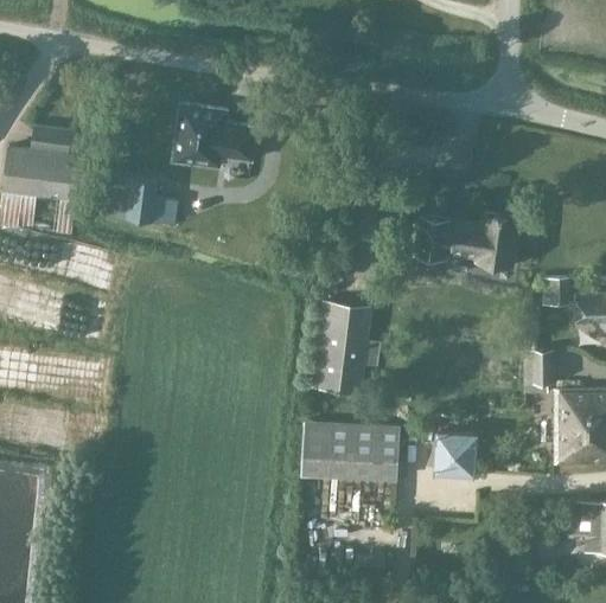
[(249,161),(254,128),(222,123),(224,110),(177,104),(168,161),(216,168),(218,158),(249,161)]
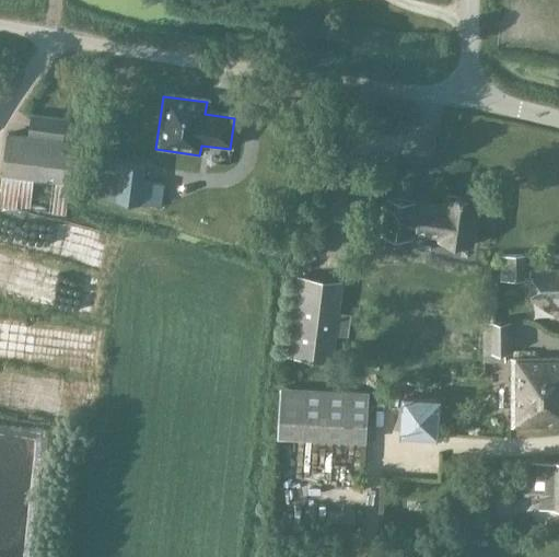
[(7,137),(1,181),(0,189),(0,208),(65,217),(73,146),(61,144),(65,122),(31,117),(27,140),(7,137)]
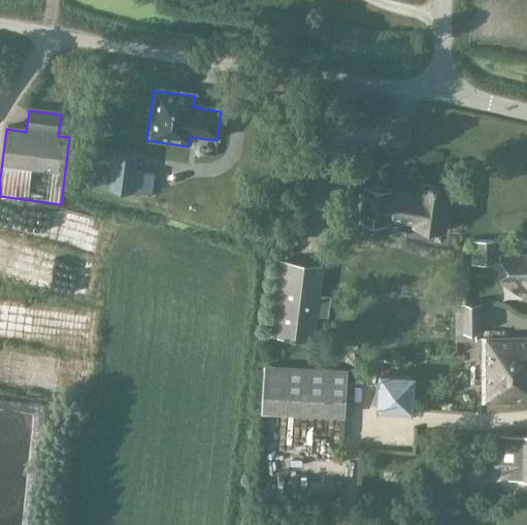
[(134,172),(135,159),(114,156),(114,150),(87,145),(80,186),(131,193),(134,172)]
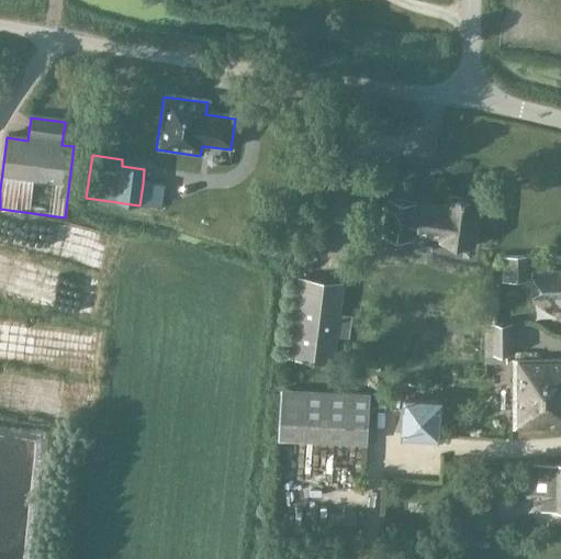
[(389,201),(384,238),(411,243),(412,233),(417,234),(417,235),(442,239),(441,245),(471,248),(478,203),(469,202),(469,201),(458,200),(458,201),(448,199),(447,210),(422,205),(422,207),(415,207),(415,205),(389,201)]
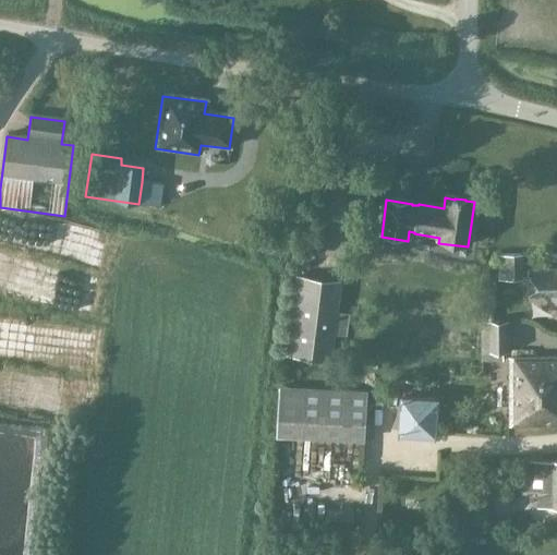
[(497,256),(496,282),(521,282),(521,256),(497,256)]
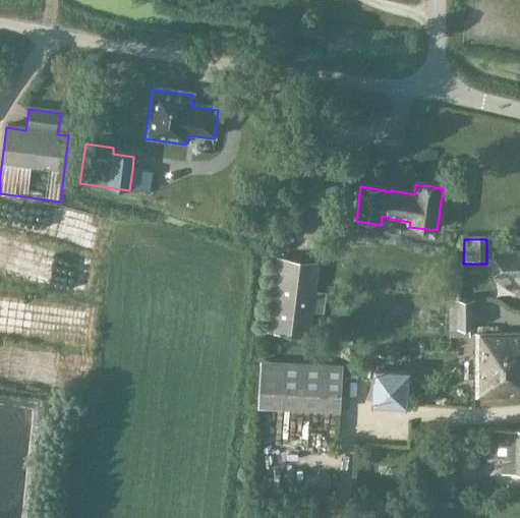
[(519,253),(492,254),(492,278),(514,277),(514,280),(518,284),(519,284),(519,253)]
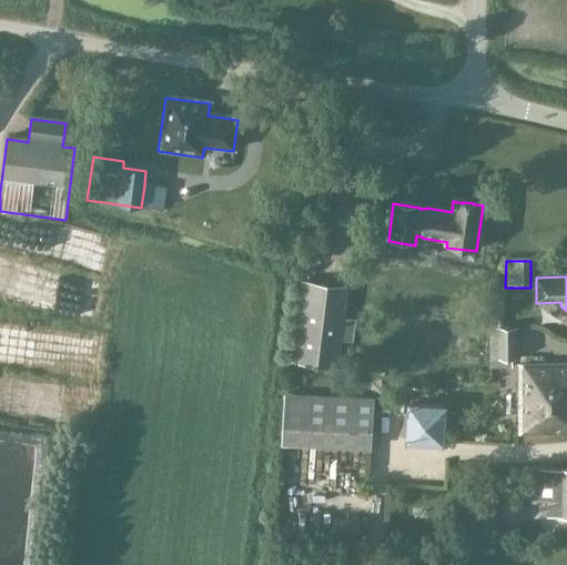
[(289,364),(336,371),(340,343),(352,344),(354,322),(343,320),(347,289),(300,282),(289,364)]
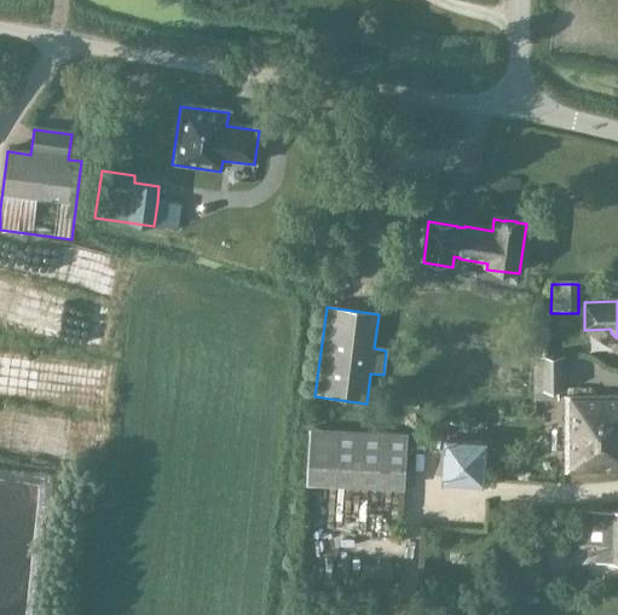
[(562,358),(531,359),(532,404),(556,404),(556,394),(562,394),(562,358)]
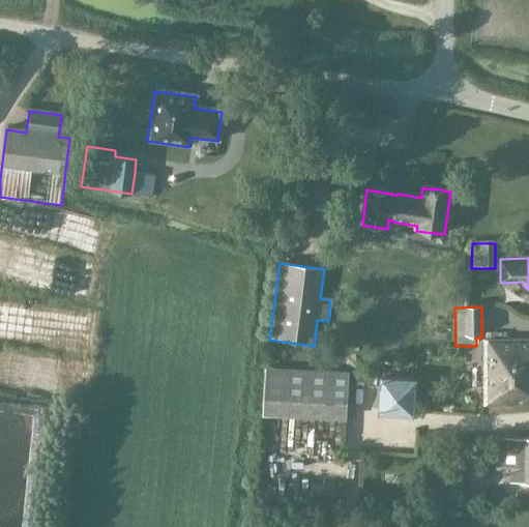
[(528,341),(483,342),(483,407),(528,406),(528,341)]
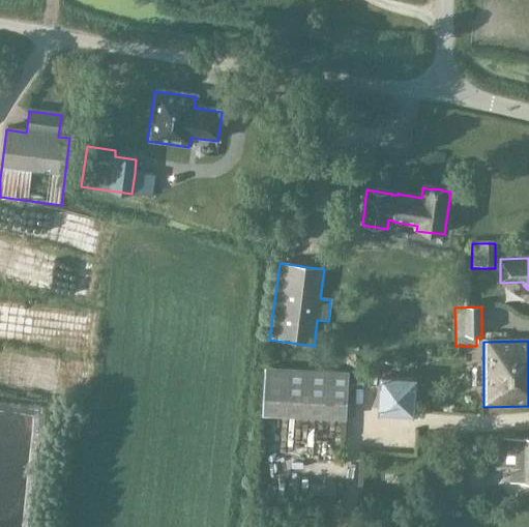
[(264,370),(261,415),(344,419),(347,374),(264,370)]
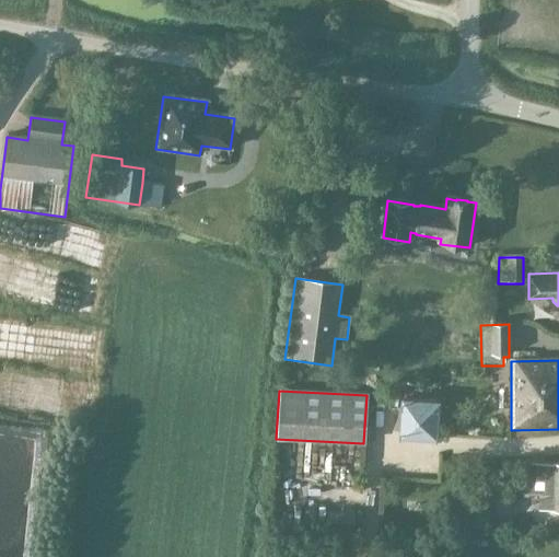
[(403,401),(400,436),(435,438),(438,403),(403,401)]
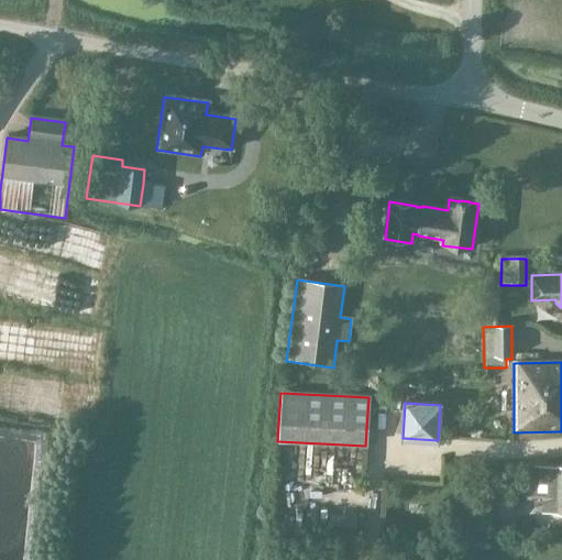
[(561,467),(526,469),(527,500),(541,500),(541,514),(561,514),(561,467)]
